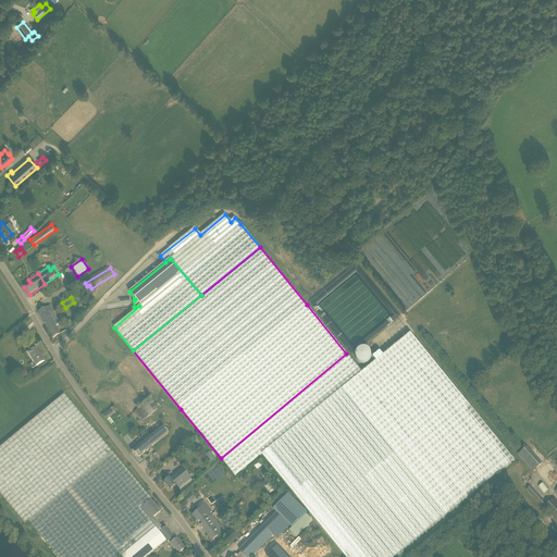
[(50,306),(38,312),(52,338),(60,335),(60,334),(57,330),(56,326),(59,324),(50,306)]
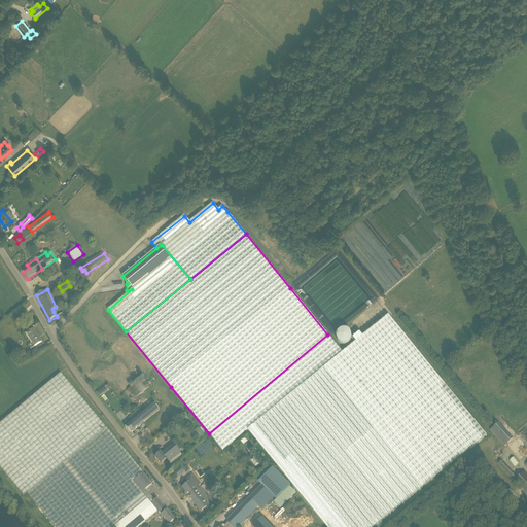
[(343,353),(328,335),(327,335),(209,433),(222,451),(248,430),(326,526),(374,526),(487,435),(388,316),(363,337),(359,332),(353,338),(356,342),(343,353)]
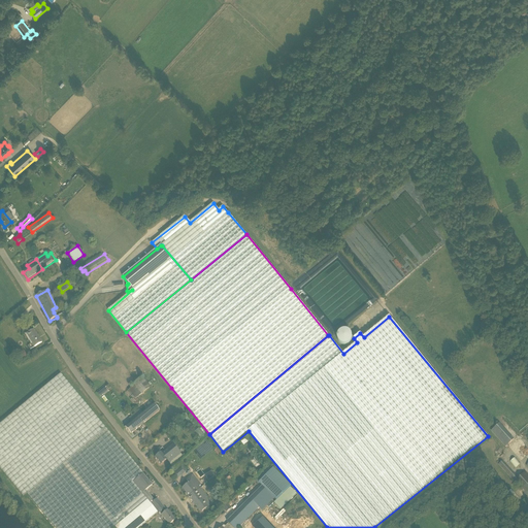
[(34,330),(27,334),(34,348),(42,342),(39,338),(38,339),(38,338),(38,337),(34,330)]
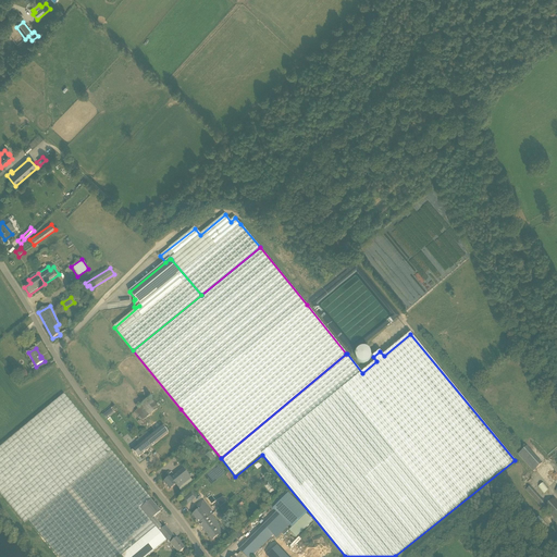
[(120,556),(121,556),(146,556),(166,541),(162,536),(170,531),(165,527),(163,528),(153,518),(160,512),(150,500),(151,499),(143,490),(63,395),(0,447),(0,494),(24,524),(28,521),(58,556),(120,556)]
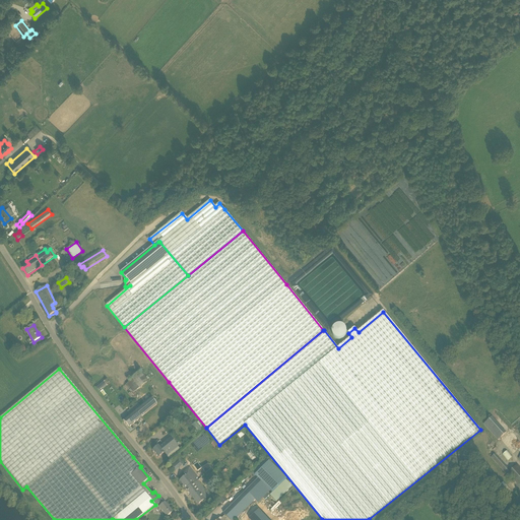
[(140,372),(126,384),(133,393),(147,381),(140,372)]
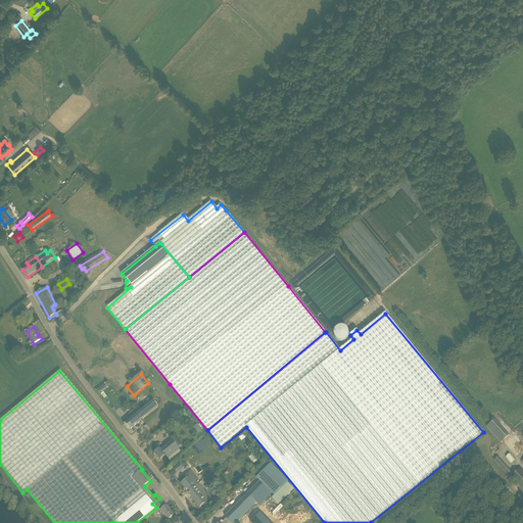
[(131,413),(134,416),(124,424),(129,430),(157,407),(152,400),(141,410),(138,407),(131,413)]
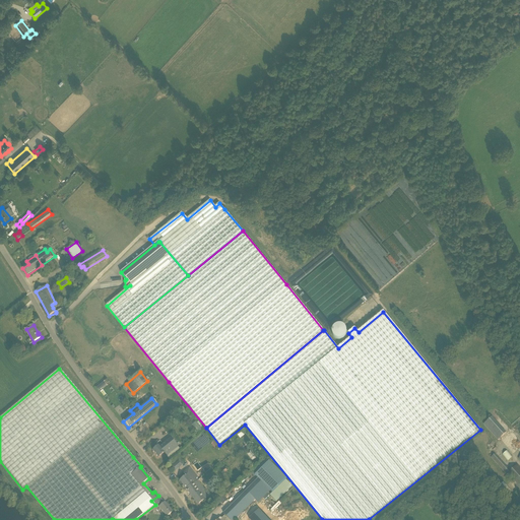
[(483,425),(498,441),(506,434),(492,417),(483,425)]
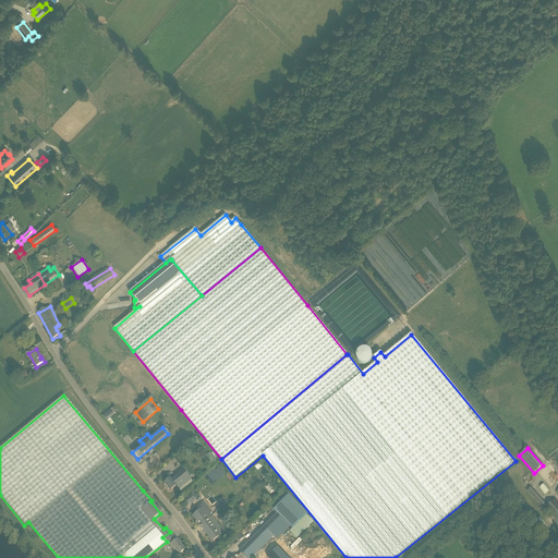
[(170,492),(177,486),(179,489),(191,480),(183,470),(171,480),(170,478),(164,484),(170,492)]
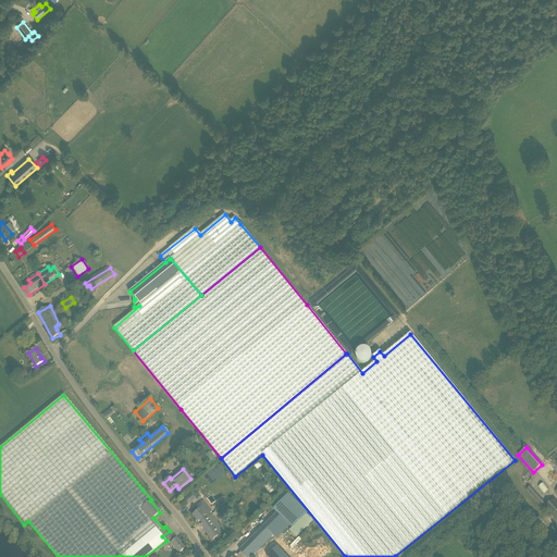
[(530,486),(525,490),(556,524),(556,500),(554,497),(546,504),(530,486)]
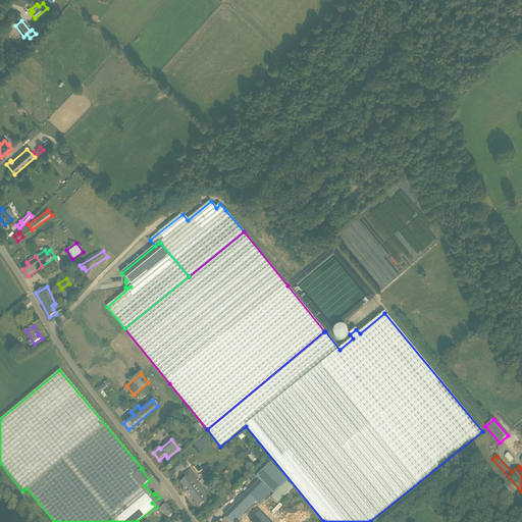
[(179,460),(176,462),(181,468),(185,465),(179,460)]
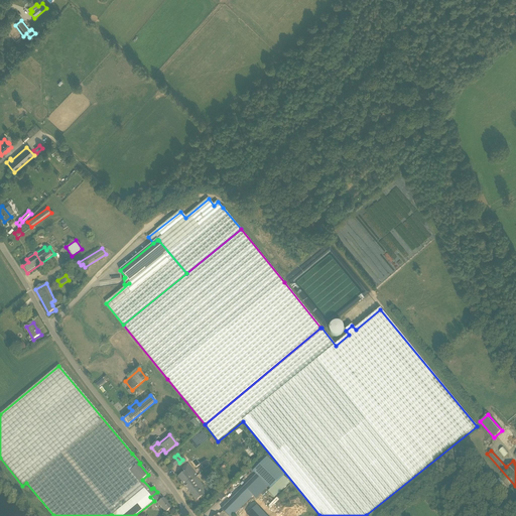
[(264,456),(251,470),(256,476),(222,510),(224,511),(221,514),(219,514),(216,515),(233,515),(253,496),(256,499),(268,488),(270,490),(284,476),(264,456)]
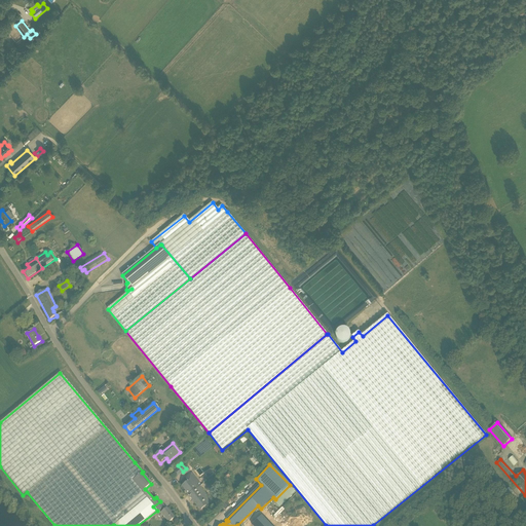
[(182,486),(188,495),(199,486),(198,484),(200,483),(192,473),(185,478),(188,481),(182,486)]
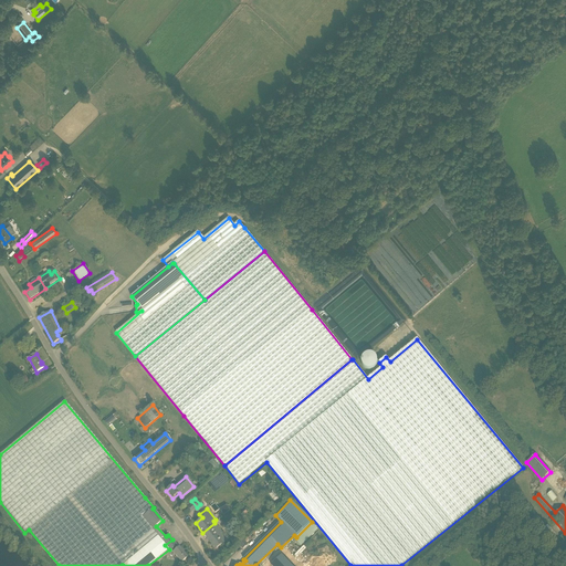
[(202,533),(207,538),(219,530),(215,523),(202,533)]
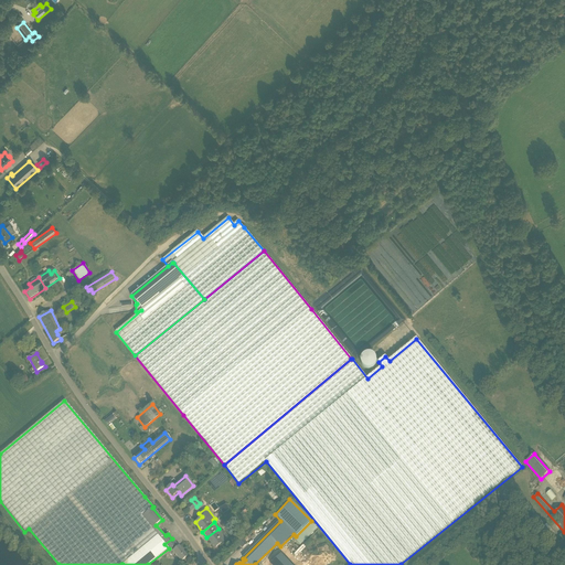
[(215,548),(225,541),(220,533),(221,532),(219,529),(206,537),(215,548)]
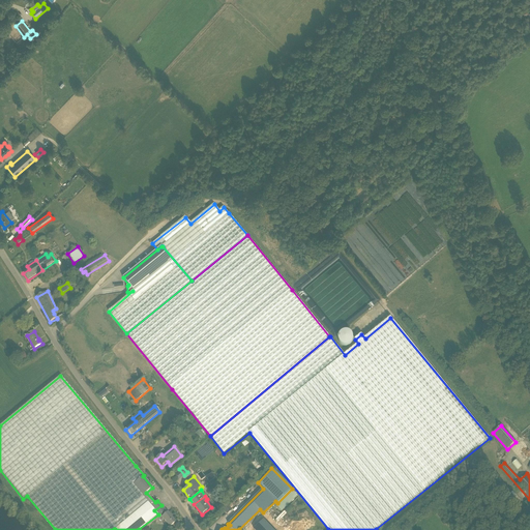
[(228,504),(223,508),(227,514),(233,510),(228,504)]
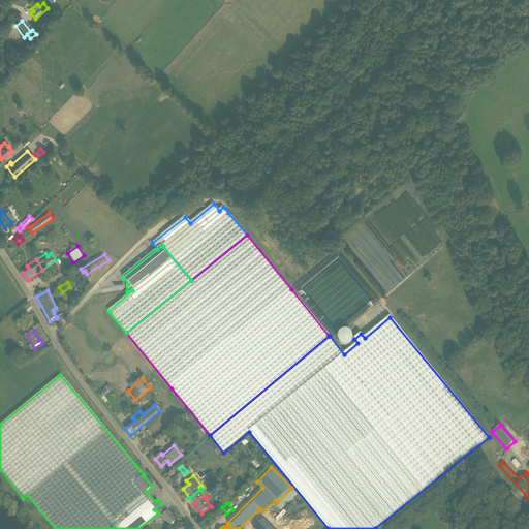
[(154,509),(158,514),(160,517),(161,516),(169,526),(176,521),(167,511),(165,512),(163,510),(165,509),(161,504),(154,509)]
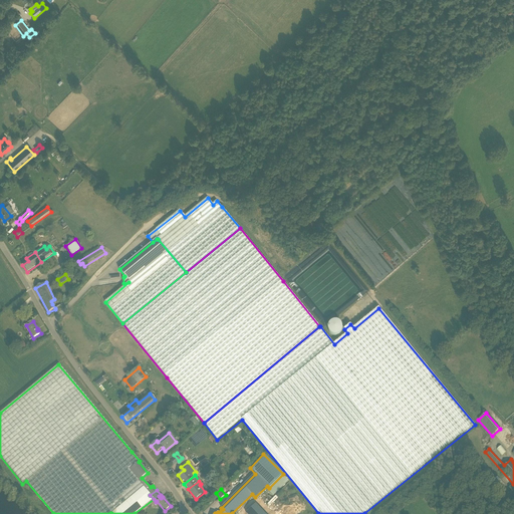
[(265,513),(262,510),(256,504),(246,513),(265,513)]
